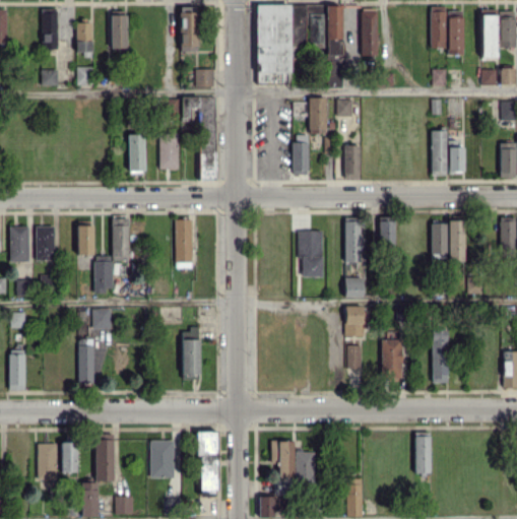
[(497,58),(498,14),(482,14),(482,58),(497,58)]
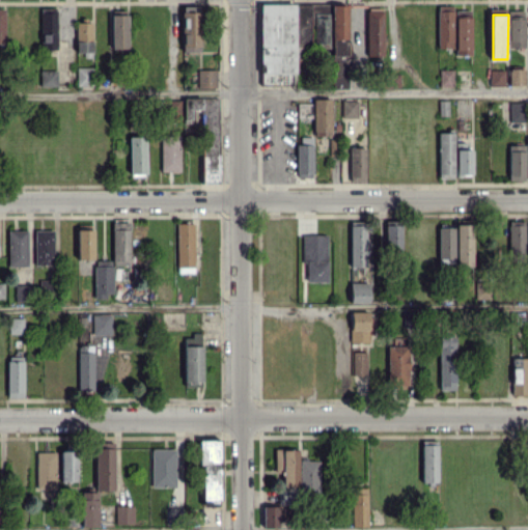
[(526,48),(526,18),(510,19),(510,48),(526,48)]
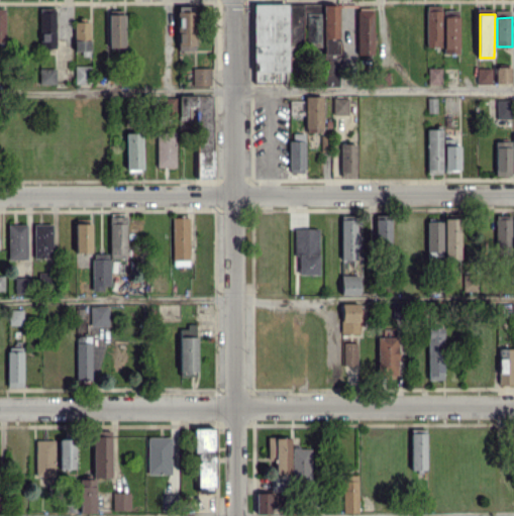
[(513,84),(513,68),(497,68),(498,84),(513,84)]
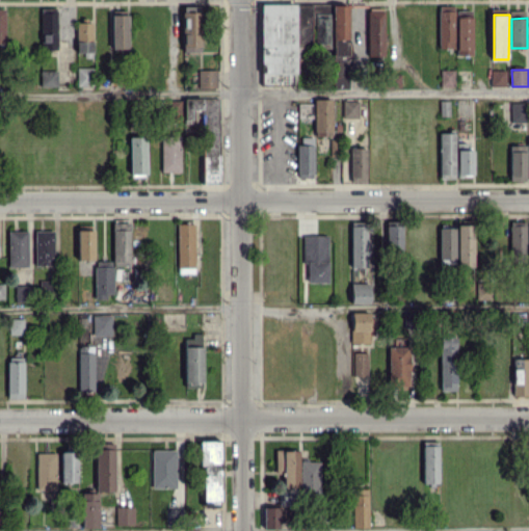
[(507,71),(493,71),(493,87),(507,87),(507,71)]
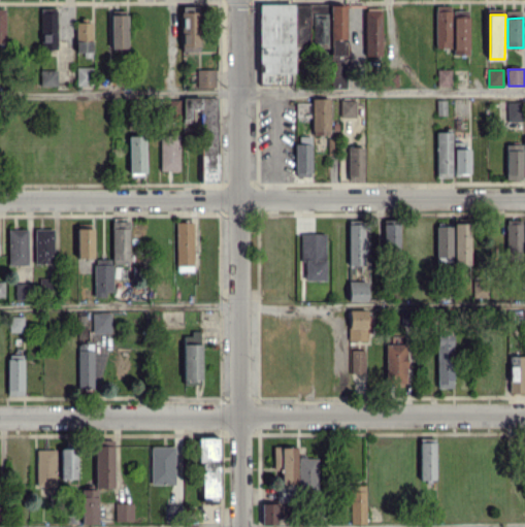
[(523,102),(500,103),(501,126),(523,125),(523,102)]
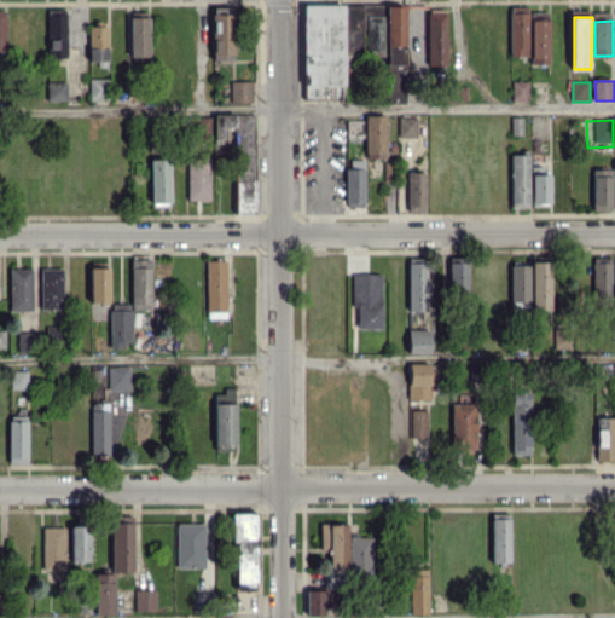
[(596,212),(614,212),(614,169),(595,171),(596,212)]
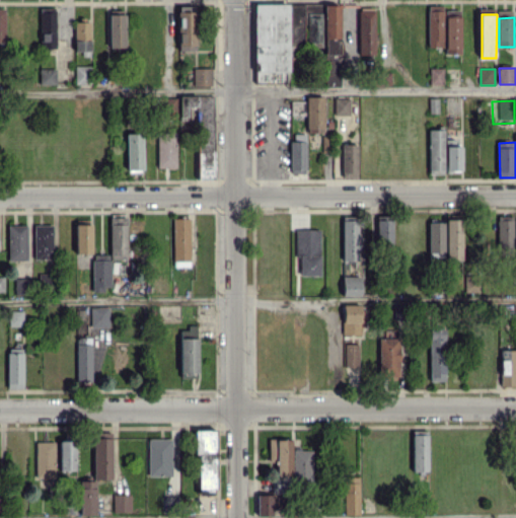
[(515,242),(515,221),(501,221),(501,256),(515,256),(515,242)]
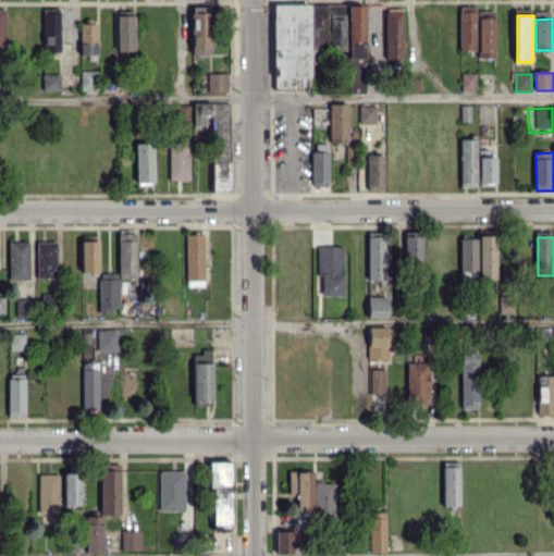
[(553,377),(540,377),(540,416),(553,415),(553,377)]
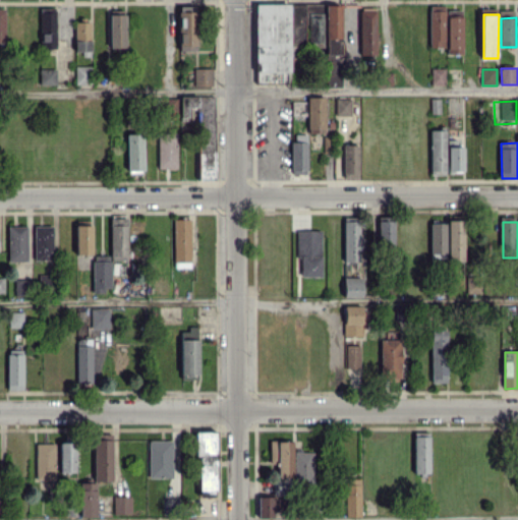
[(151,478),(151,441),(174,441),(174,478),(151,478)]
